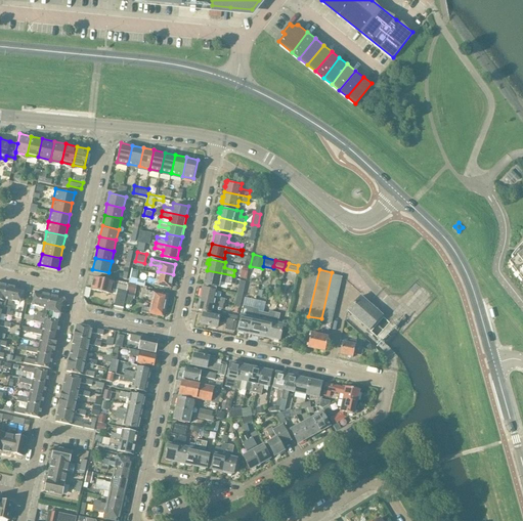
[(205,276),(204,279),(205,280),(205,281),(220,285),(221,279),(226,280),(232,281),(236,283),(237,276),(233,275),(207,270),(206,275),(205,276)]
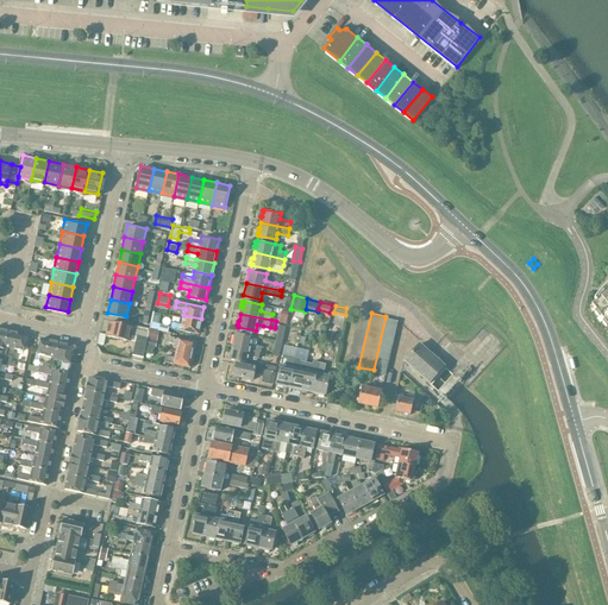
[(199,332),(201,319),(183,315),(182,321),(173,320),(171,326),(199,332)]
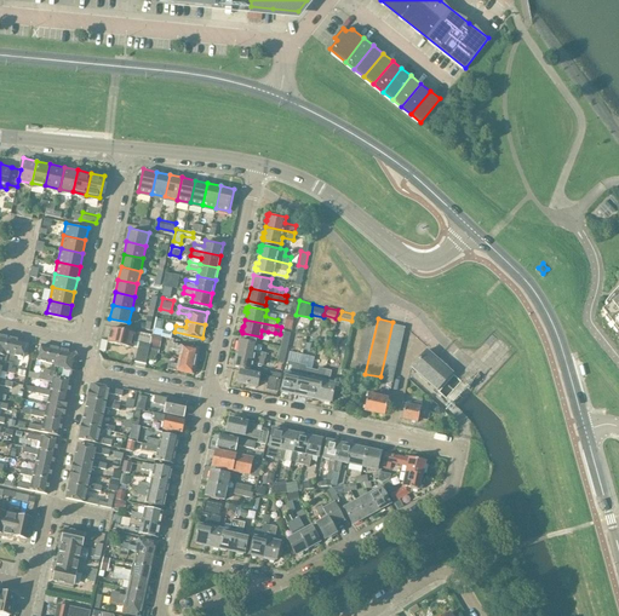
[(393,380),(406,324),(393,322),(380,376),(393,380)]
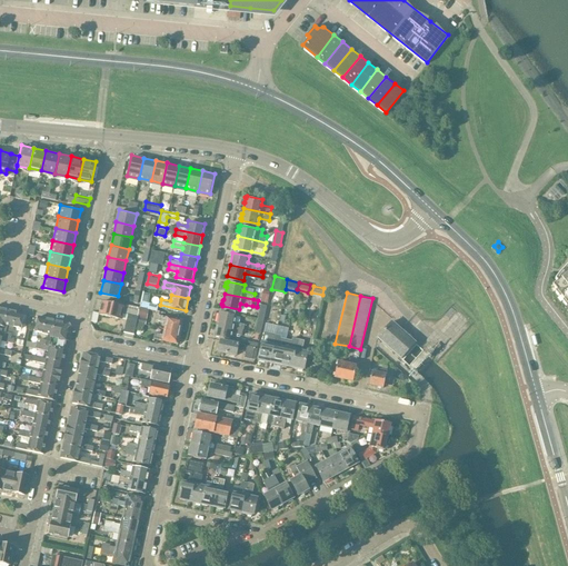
[(128,310),(125,325),(123,329),(126,329),(125,334),(133,336),(139,308),(102,299),(100,311),(117,316),(118,308),(128,310)]
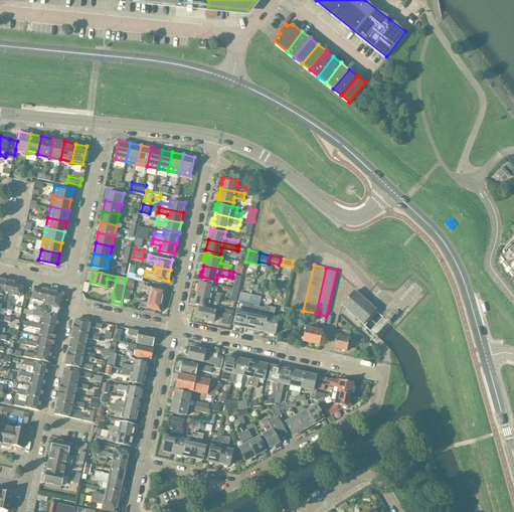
[(237,272),(231,297),(237,298),(242,273),(237,272)]
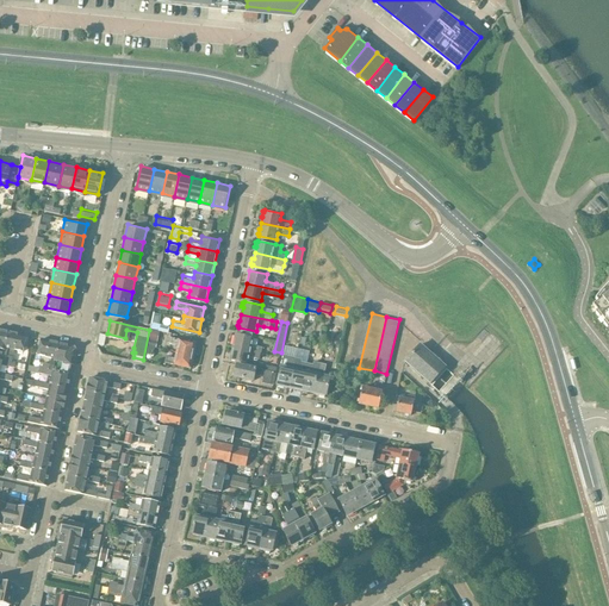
[(0,356),(12,360),(13,355),(14,347),(23,349),(26,333),(8,330),(0,328),(0,356)]
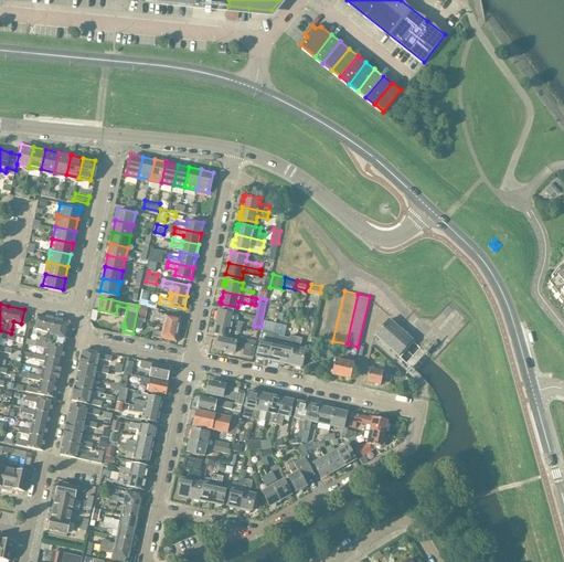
[(147,314),(148,305),(141,304),(139,313),(147,314)]
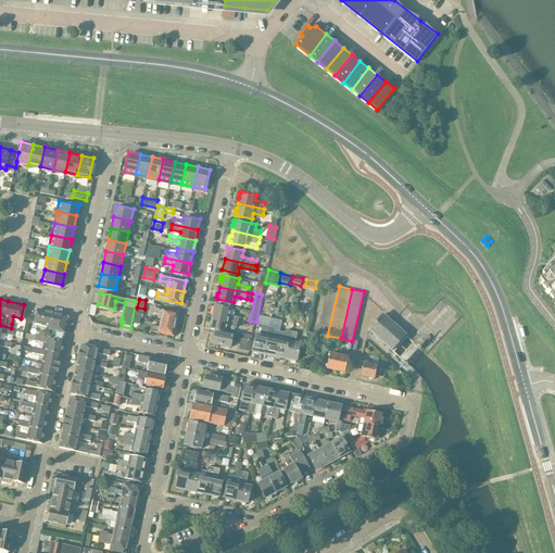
[(230,313),(231,306),(215,302),(213,314),(238,319),(239,314),(230,313)]
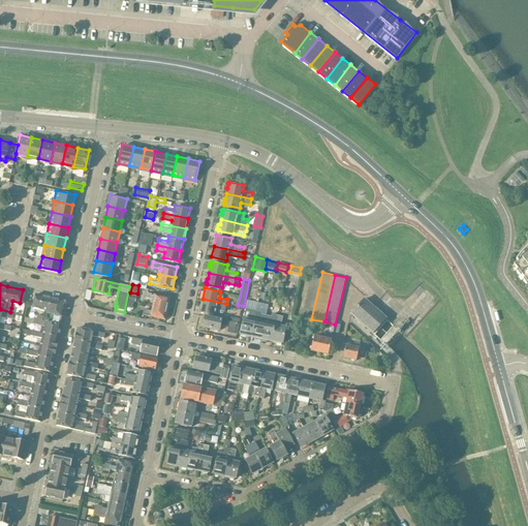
[(168,300),(169,295),(148,290),(147,296),(155,298),(153,303),(167,306),(167,305),(169,305),(169,302),(168,300)]
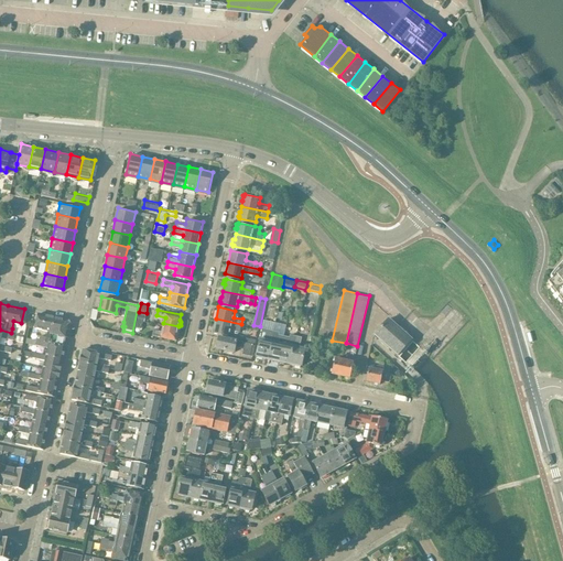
[(52,330),(55,315),(39,312),(35,326),(49,328),(52,330)]
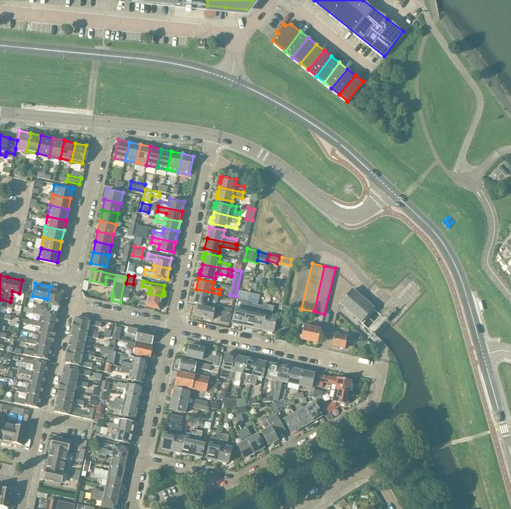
[(60,313),(64,291),(63,289),(50,286),(47,299),(44,298),(43,305),(42,304),(41,309),(60,313)]
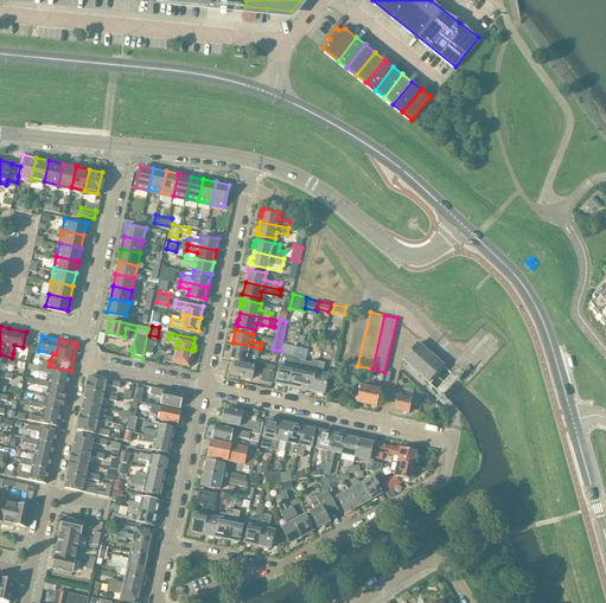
[(444,363),(439,358),(427,348),(419,340),(403,358),(428,379),(444,363)]
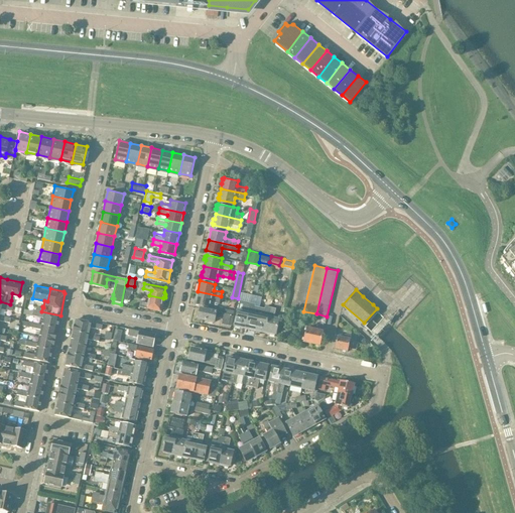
[(220,301),(221,296),(198,291),(195,301),(210,305),(211,299),(220,301)]
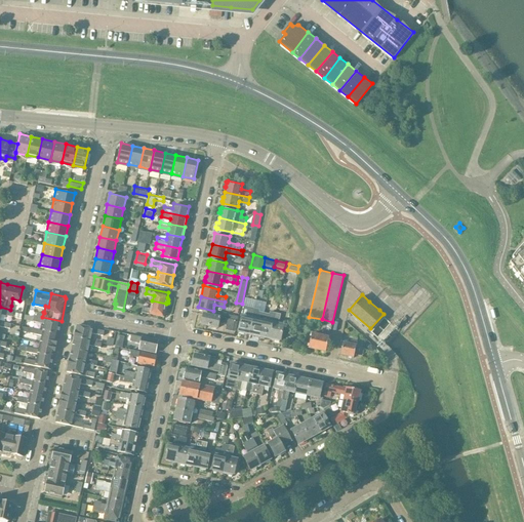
[(166,309),(167,305),(166,304),(152,300),(151,307),(144,305),(143,310),(163,314),(164,309),(166,309)]
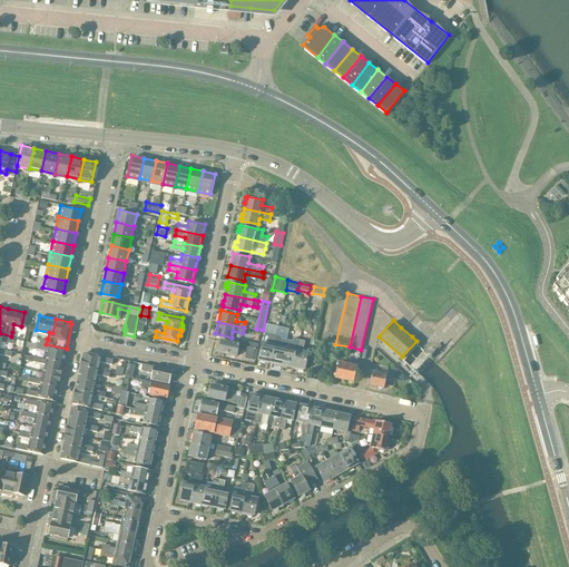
[(271,360),(276,332),(265,330),(260,358),(261,358),(260,359),(265,360),(265,359),(271,360)]
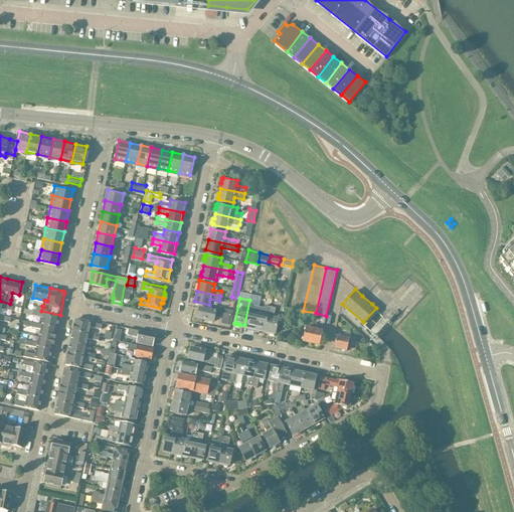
[(254,329),(260,305),(255,304),(255,302),(249,300),(244,325),(249,326),(248,327),(254,329)]
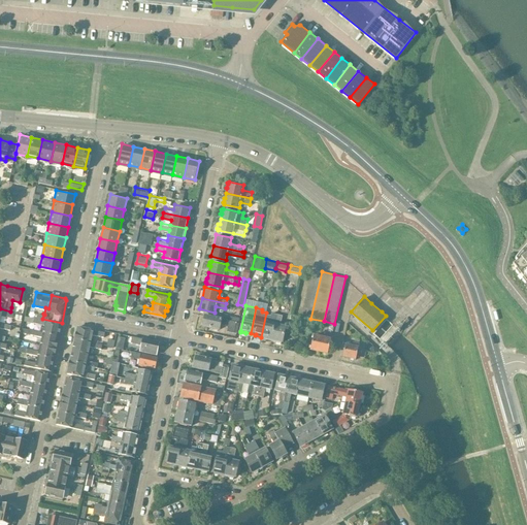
[(13,313),(10,312),(0,308),(0,318),(1,315),(12,317),(13,313)]
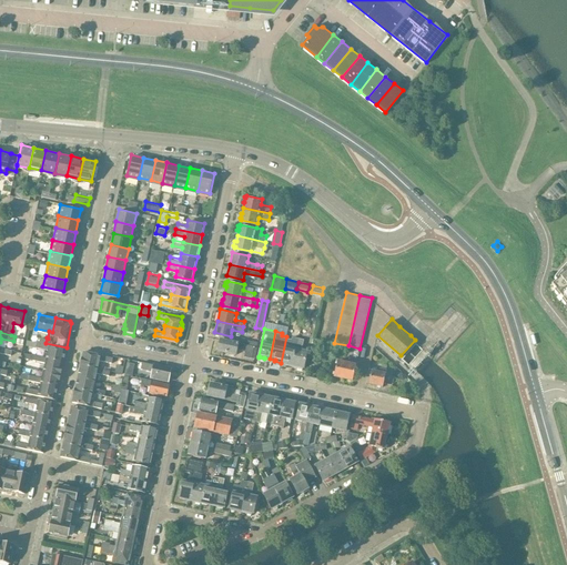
[(293,364),(299,336),(293,335),(292,338),(286,336),(281,363),(286,364),(287,363),(293,364)]
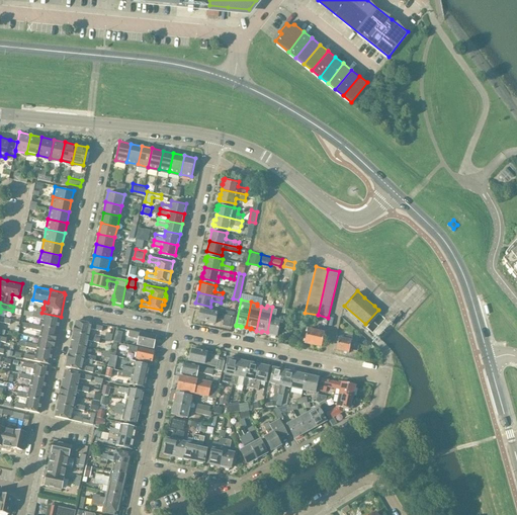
[(233,325),(235,315),(201,307),(200,311),(199,311),(198,316),(199,316),(199,318),(216,321),(217,317),(225,319),(224,323),(233,325)]
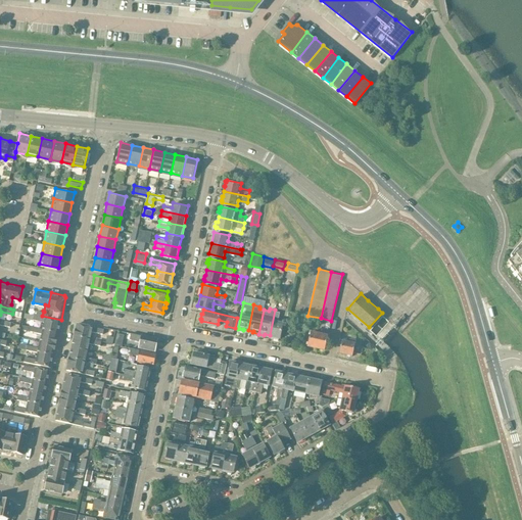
[(280,337),(284,322),(278,321),(280,311),(275,310),(270,335),(274,336),(274,337),(279,338),(279,337),(280,337)]
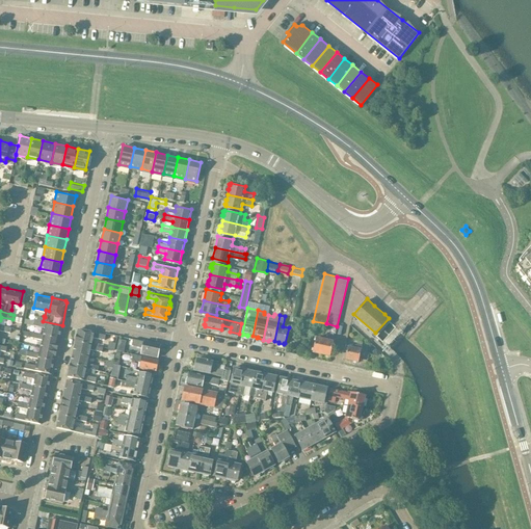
[(43,321),(37,320),(27,318),(27,322),(45,326),(44,334),(59,337),(62,325),(43,321)]
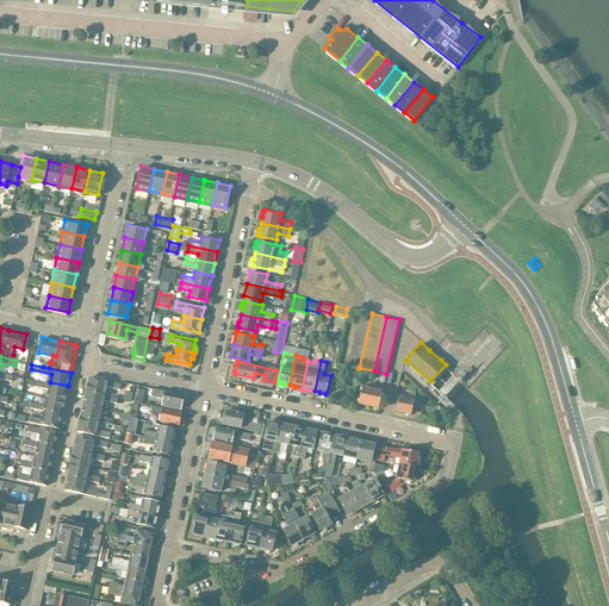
[(106,393),(107,383),(120,387),(122,382),(91,375),(87,389),(106,393)]
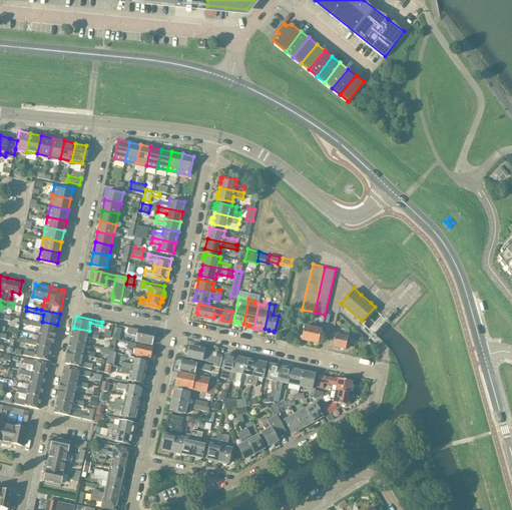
[(55,336),(57,325),(42,322),(25,318),(24,323),(41,326),(40,332),(55,336)]
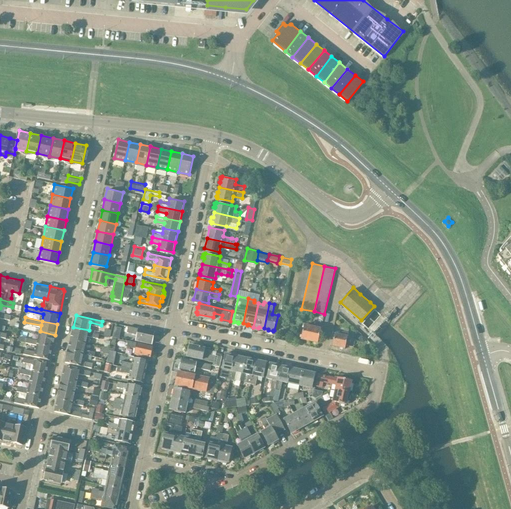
[(154,335),(155,330),(128,324),(127,331),(137,333),(137,338),(152,341),(154,340),(155,336),(154,335)]
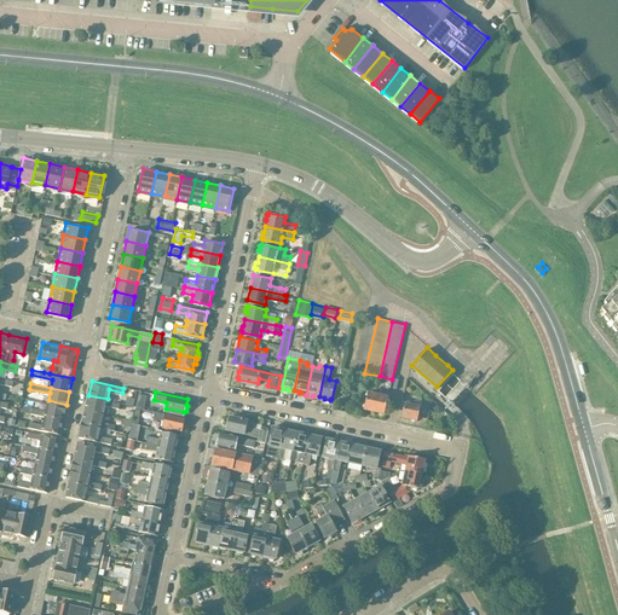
[(385,412),(388,396),(368,392),(364,407),(385,412)]
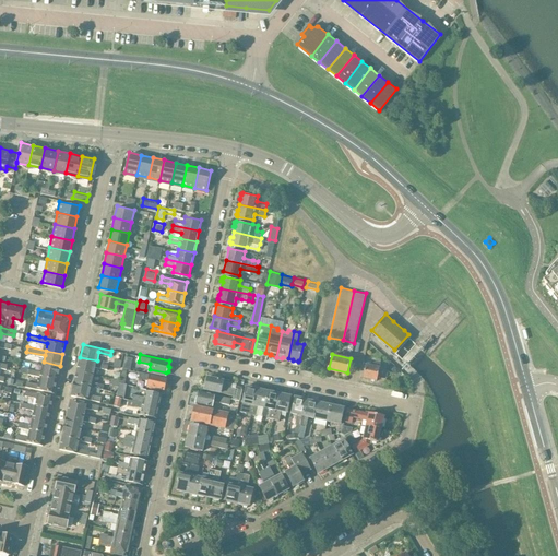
[(107,367),(108,364),(97,361),(80,357),(78,369),(94,373),(96,365),(107,367)]
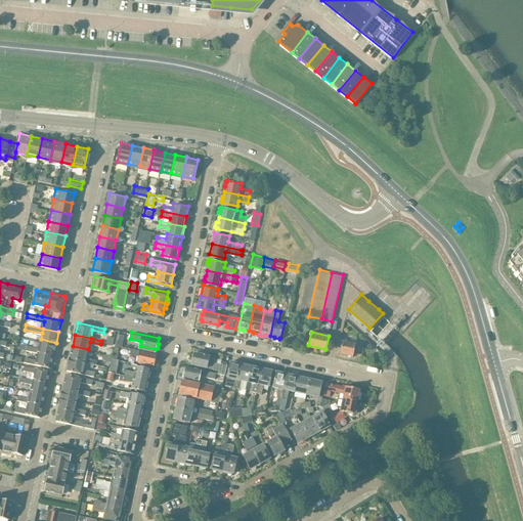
[(353,355),(357,339),(350,338),(349,341),(343,340),(341,352),(353,355)]
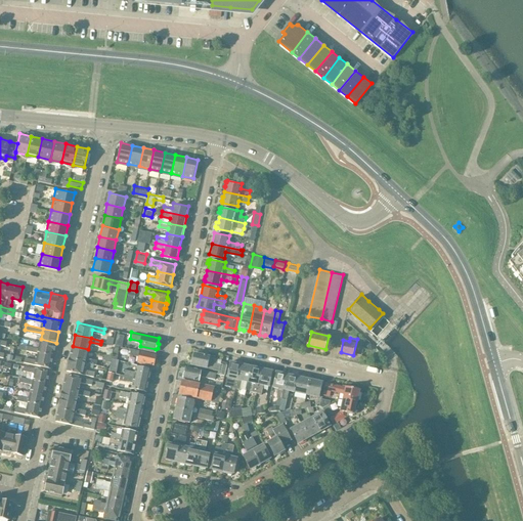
[(53,354),(56,343),(41,339),(39,346),(29,344),(28,349),(38,351),(53,354)]
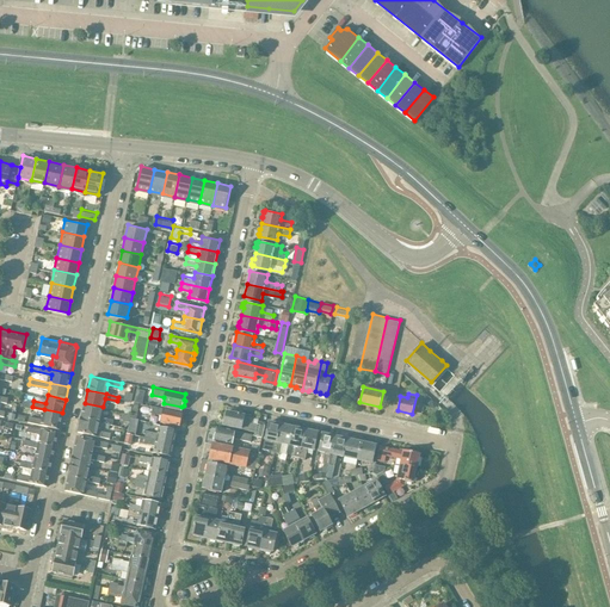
[(102,415),(103,407),(85,403),(81,416),(100,420),(112,423),(114,417),(102,415)]
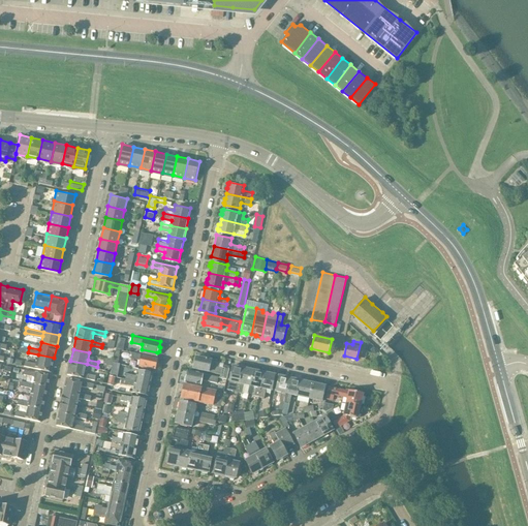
[(155,368),(158,357),(132,351),(131,356),(141,358),(140,364),(155,368)]
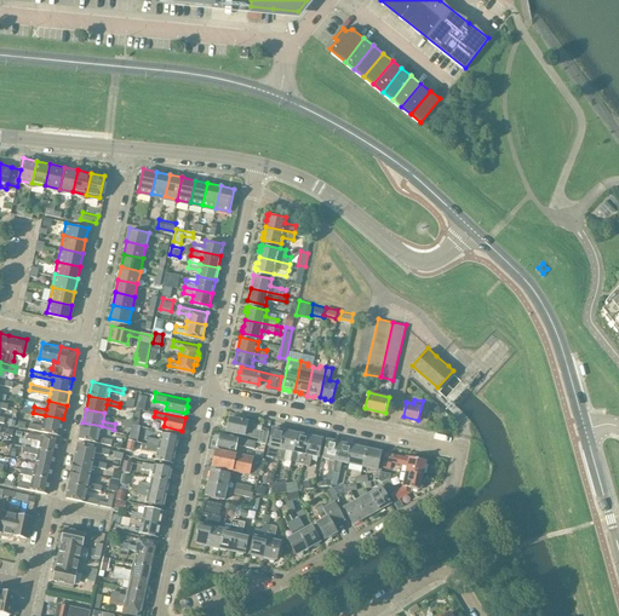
[(61,433),(63,419),(45,415),(43,424),(30,421),(29,427),(61,433)]
